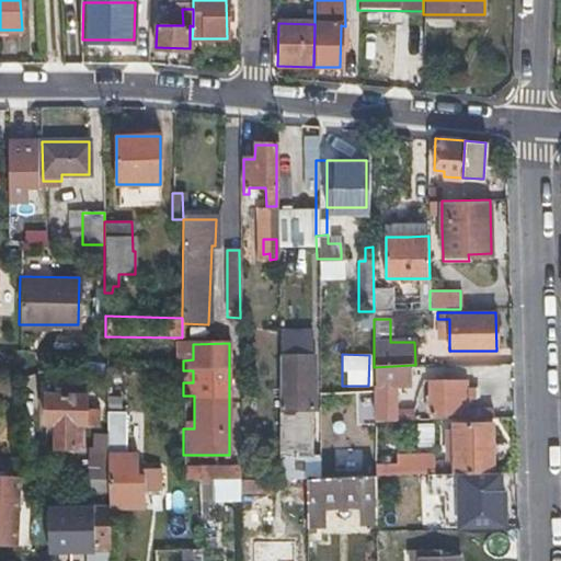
[(305,478),(317,477),(317,456),(289,456),(292,408),(310,408),(310,355),(277,355),(277,479),(305,478)]
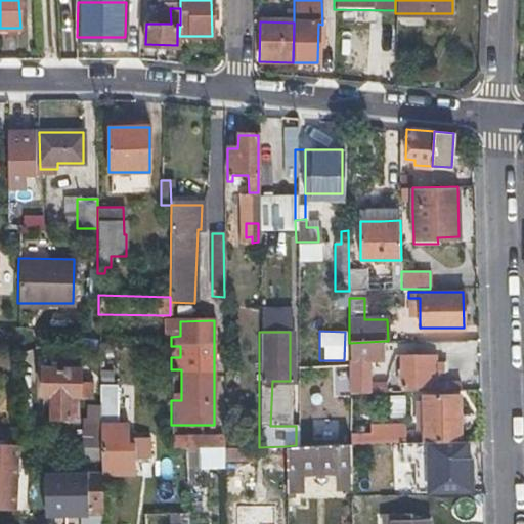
[(385,361),(385,341),(349,343),(349,394),(370,393),(370,362),(385,361)]
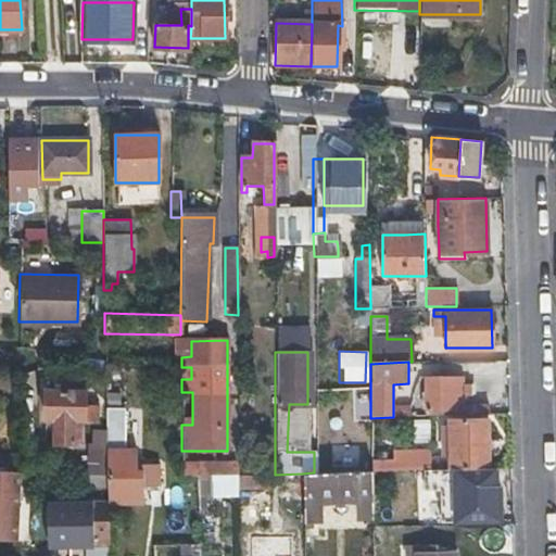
[(472,397),(472,391),(471,383),(462,383),(462,377),(425,378),(425,411),(460,411),(460,415),(487,414),(487,405),(462,406),(462,397),(472,397)]
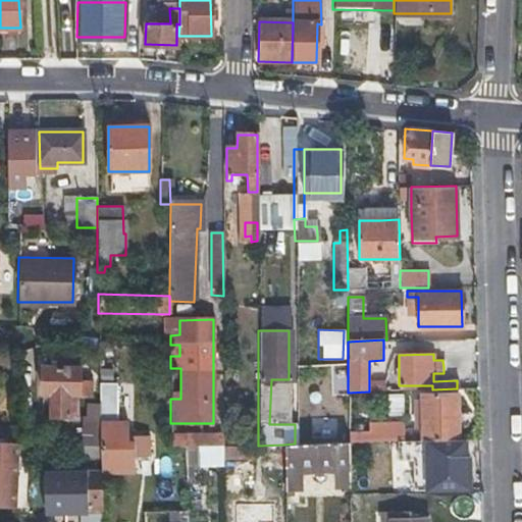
[(75,416),(75,405),(75,395),(79,395),(80,366),(42,365),(42,394),(50,394),(50,416),(75,416)]
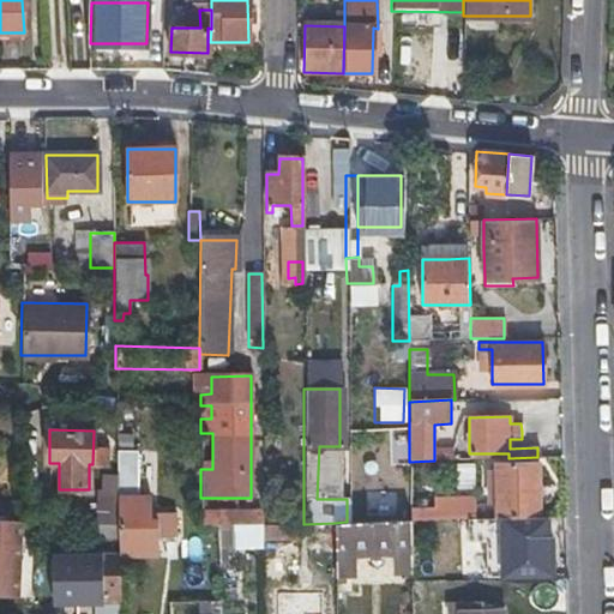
[(137,450),(116,451),(119,553),(158,553),(158,536),(176,535),(175,511),(151,511),(151,495),(138,495),(137,450)]
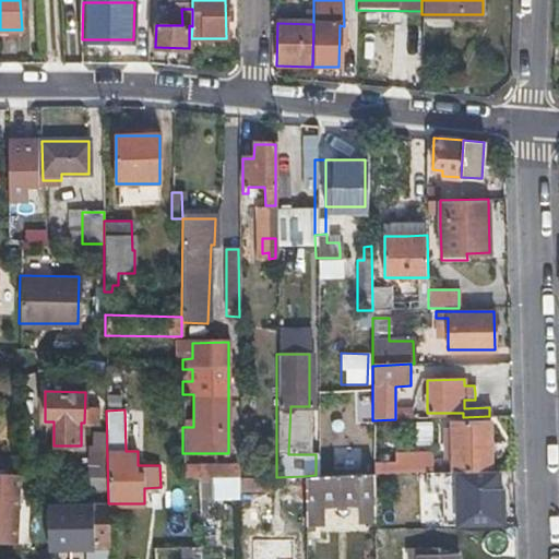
[(414,442),(430,442),(431,423),(415,423),(414,442)]
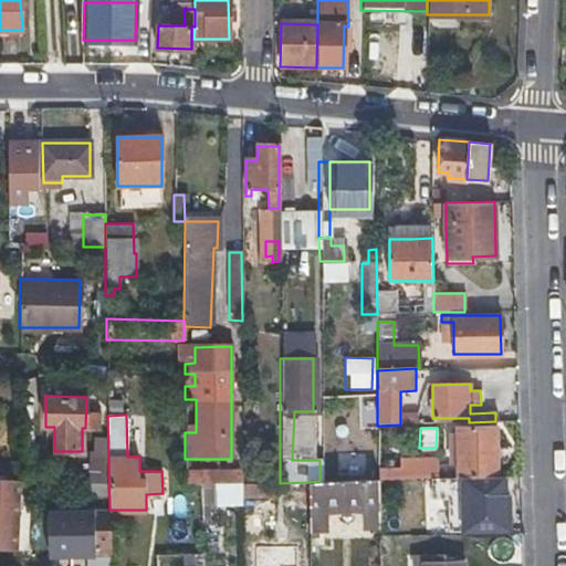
[(456,428),(457,477),(495,475),(494,428),(456,428)]
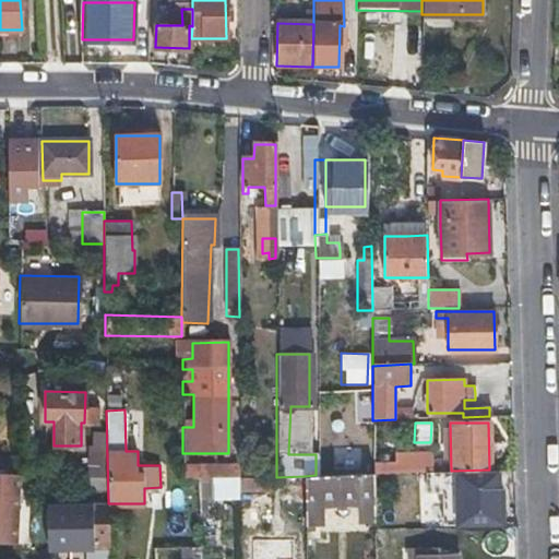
[(427,472),(431,472),(431,454),(380,455),(381,473),(427,472)]
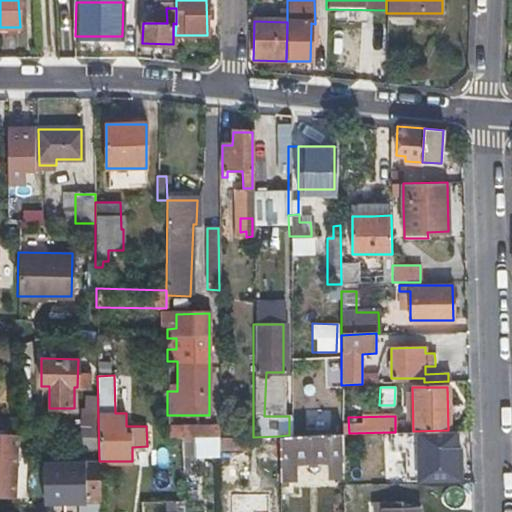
[(167,427),(167,440),(181,439),(218,438),(219,425),(167,427)]
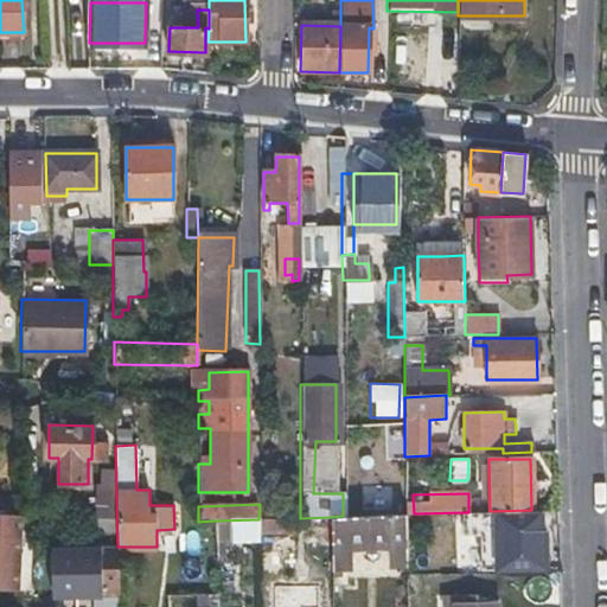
[(468,512),(464,512),(465,535),(481,534),(483,568),(543,567),(542,528),(532,528),(531,510),(490,511),(468,512)]
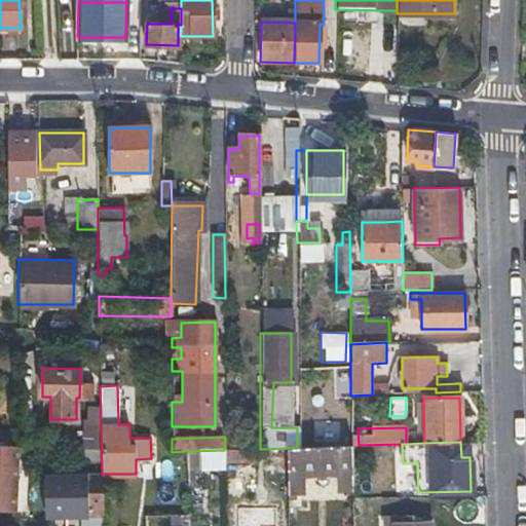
[(0,511),(14,512),(15,446),(0,445),(0,511)]
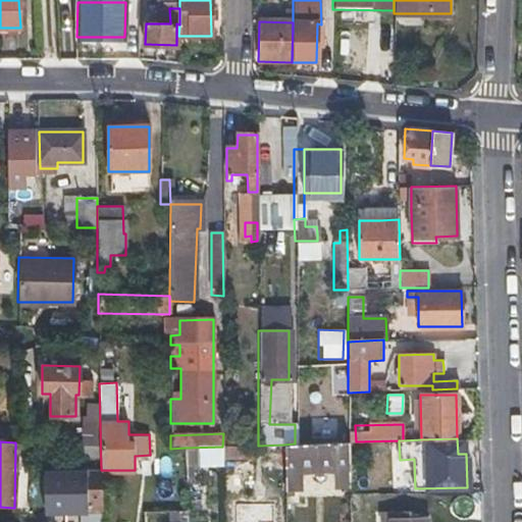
[(350,441),(295,444),(283,445),(283,496),(292,496),(292,488),(296,488),(296,468),(337,466),(338,486),(349,486),(350,441)]
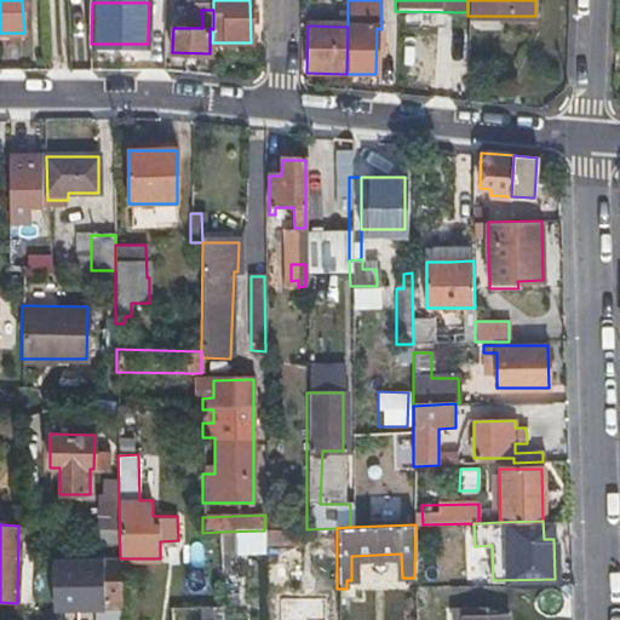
[(219,532),(202,533),(199,532),(199,585),(219,584),(219,532)]
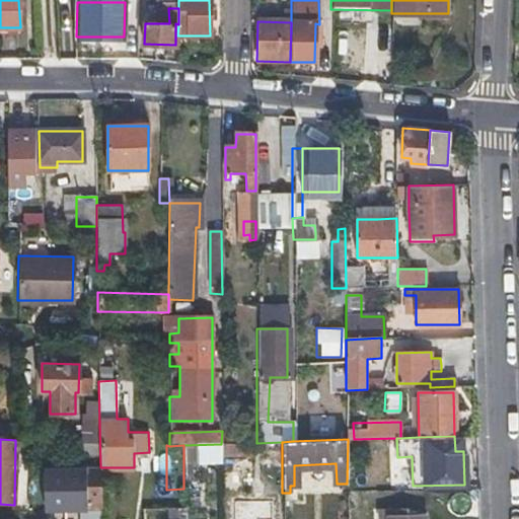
[(46,470),(46,490),(46,508),(65,509),(86,509),(85,504),(101,503),(100,469),(46,470)]
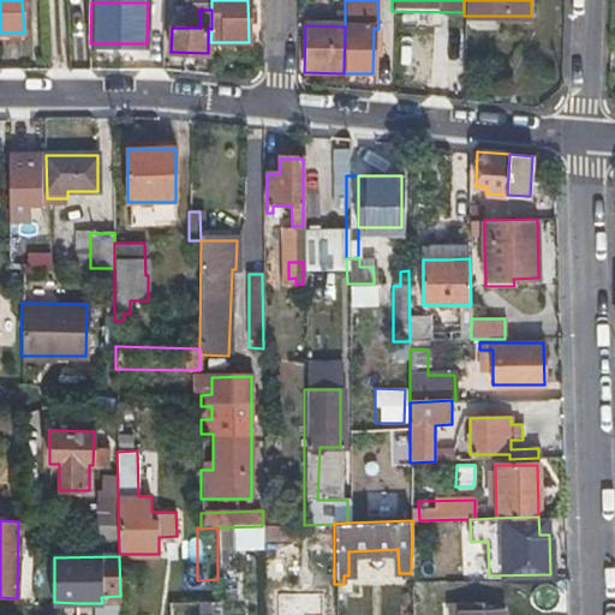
[(218,614),(218,603),(169,603),(168,614),(218,614)]
